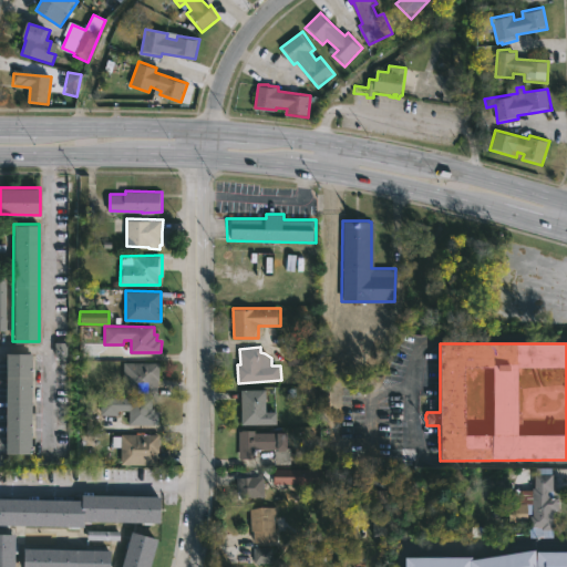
[(301,348),(285,349),(286,366),(301,366),(301,348)]
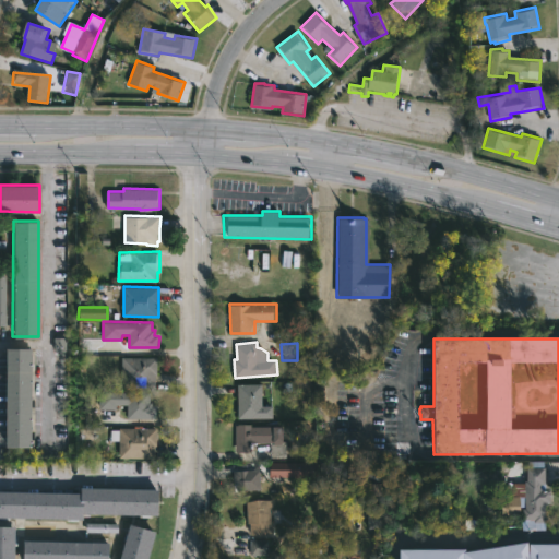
[(31,447),(3,447),(3,347),(31,347),(31,447)]
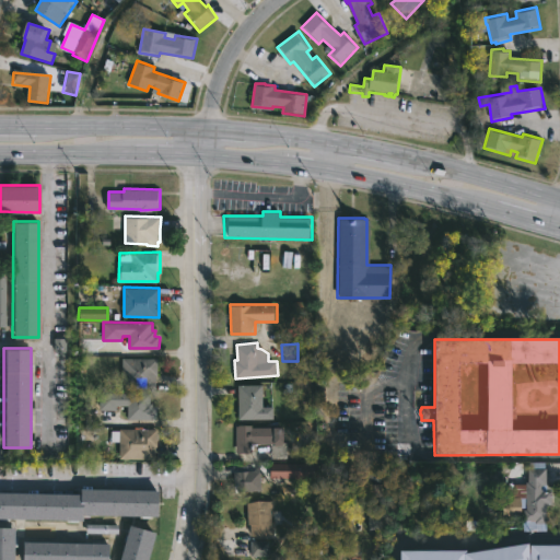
[(153,387),(123,387),(123,358),(160,358),(159,374),(158,374),(156,387),(153,387)]
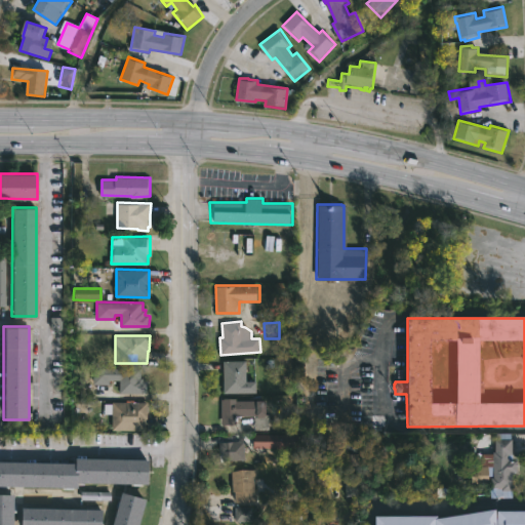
[(247,360),(247,380),(258,380),(258,392),(225,393),(224,360),(247,360)]
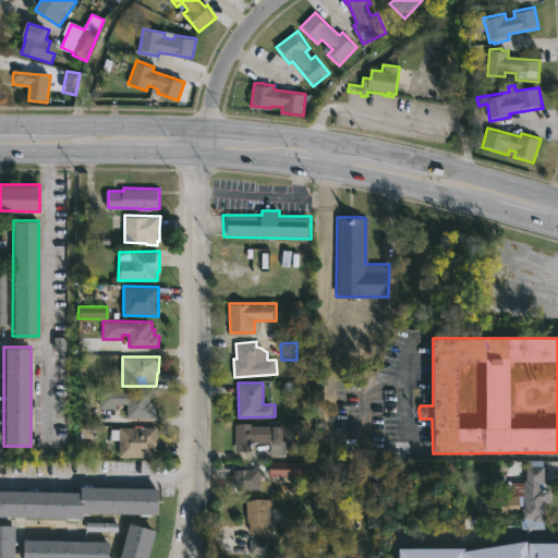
[(152,391),(152,401),(154,401),(154,404),(158,404),(158,417),(128,417),(128,404),(119,404),(119,409),(100,409),(100,391),(152,391)]
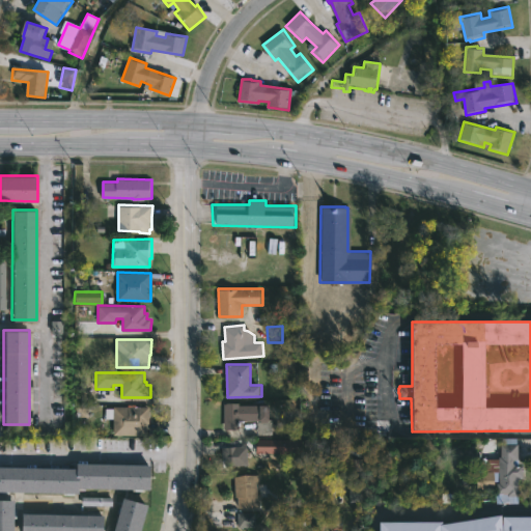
[(239,401),(240,404),(272,404),(272,436),(258,436),(258,420),(238,420),(238,429),(224,429),(223,402),(239,401)]
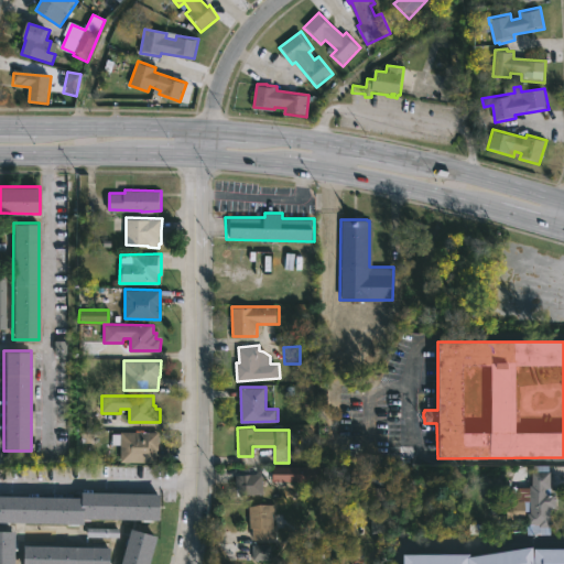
[(159,431),(158,462),(119,462),(120,445),(112,445),(112,434),(121,434),(121,431),(159,431)]
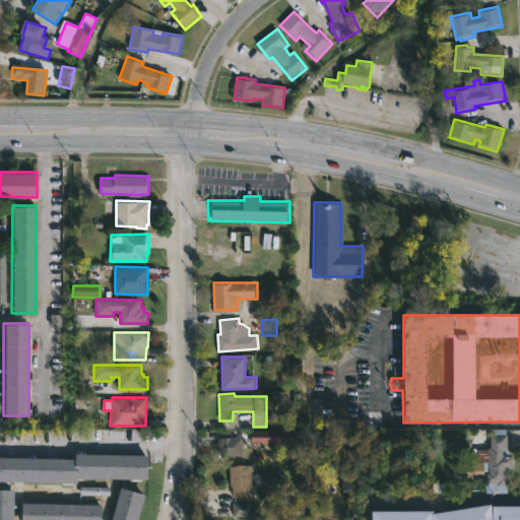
[(250,431),(250,445),(295,446),(295,432),(250,431)]
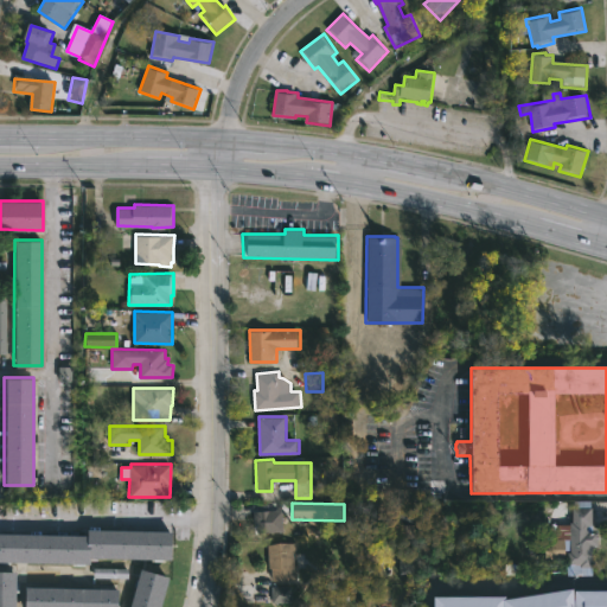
[(590,530),(590,531),(599,531),(599,547),(593,547),(594,561),(573,562),(572,535),(566,535),(566,528),(573,528),(572,509),(593,508),(594,525),(590,525),(590,530)]
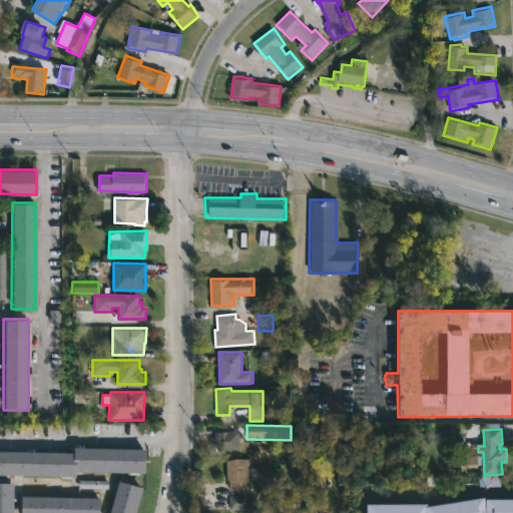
[(236,450),(213,452),(212,432),(235,431),(236,450)]
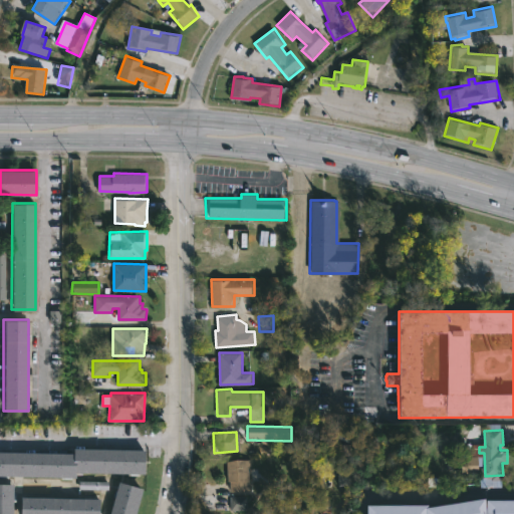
[(336,458),(348,457),(348,445),(335,446),(336,458)]
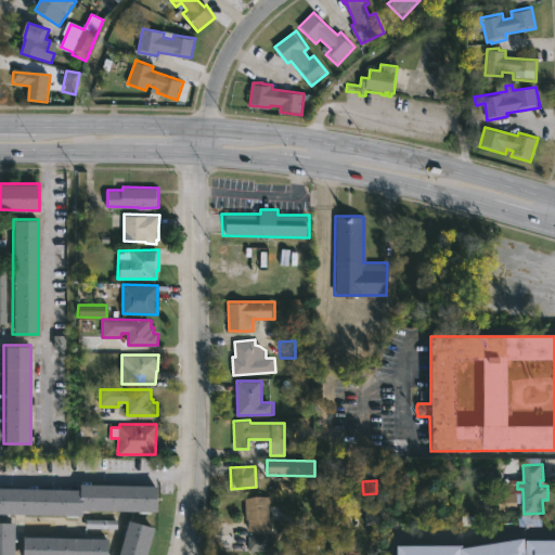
[(155,485),(155,512),(80,511),(80,515),(0,513),(0,488),(78,489),(78,483),(155,485)]
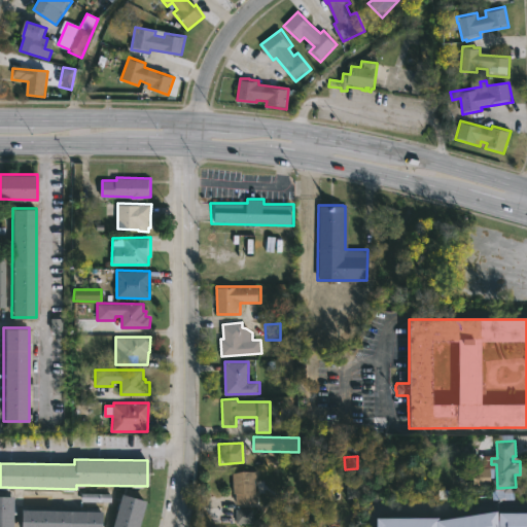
[(256,481),(258,502),(237,503),(237,493),(233,493),(232,472),(258,471),(258,479),(255,479),(256,481)]
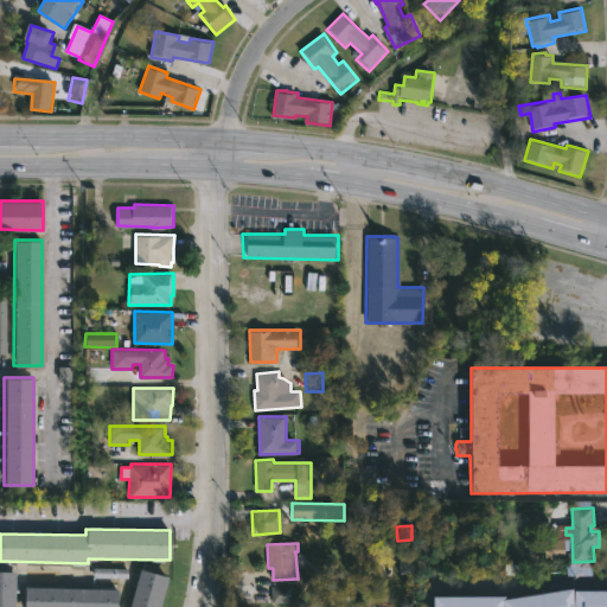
[(127,579),(127,570),(93,568),(93,577),(127,579)]
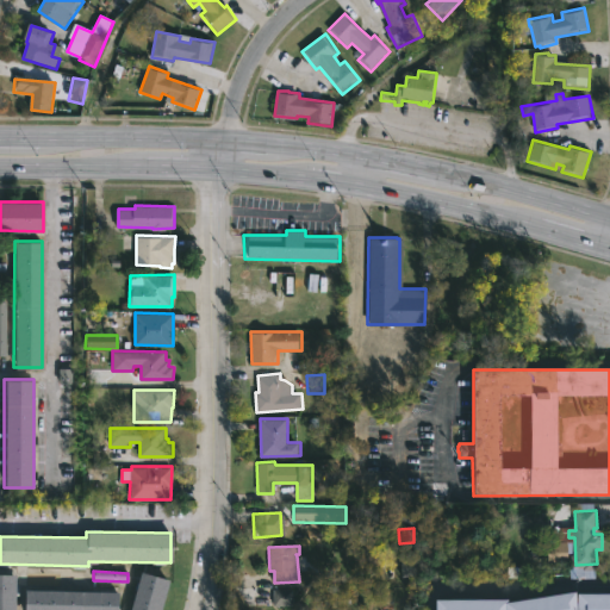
[(159,609),(128,609),(139,571),(168,578),(159,609)]
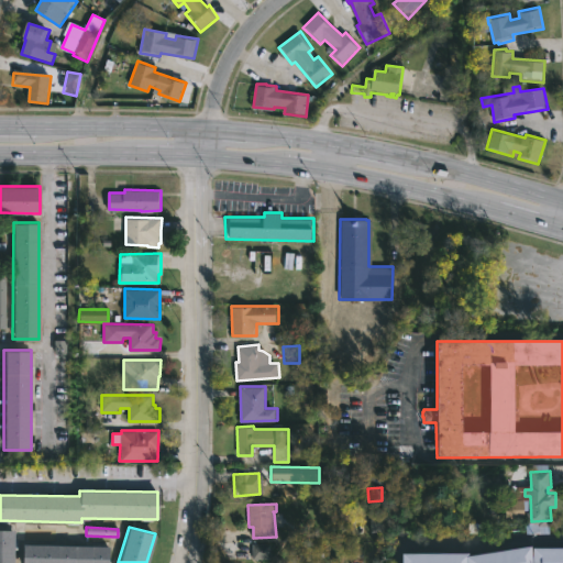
[(0,562),(0,529),(12,530),(11,562),(0,562)]
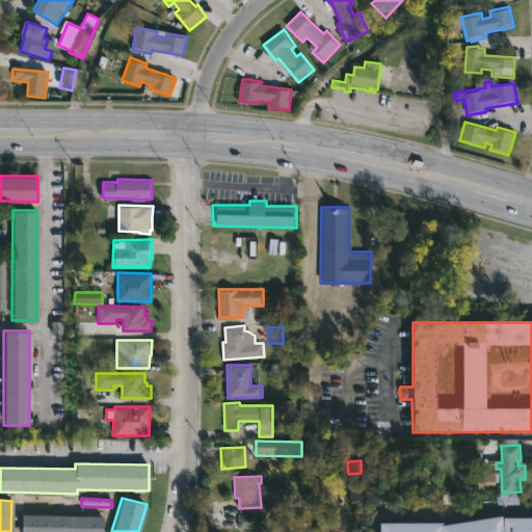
[(102,516),(101,531),(20,531),(21,514),(102,516)]
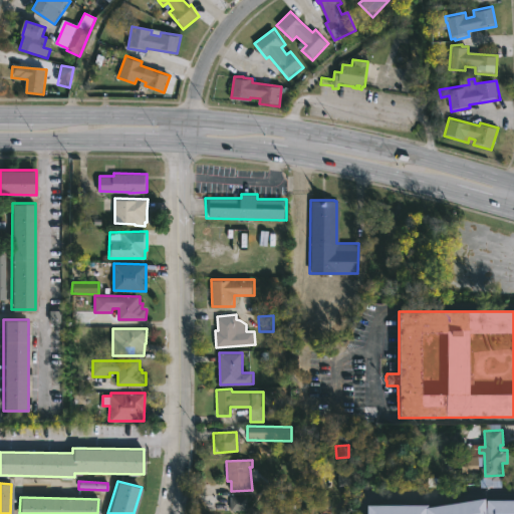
[(229,511),(246,510),(246,497),(229,497),(229,511)]
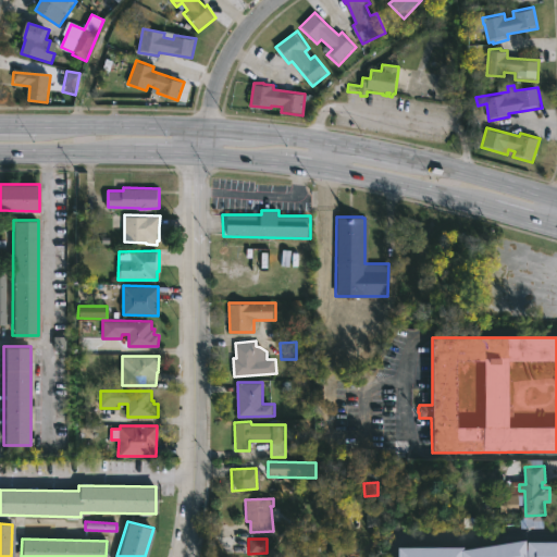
[(524,541),(527,541),(556,541),(556,556),(398,556),(398,546),(462,546),(462,549),(524,540),(524,541)]
